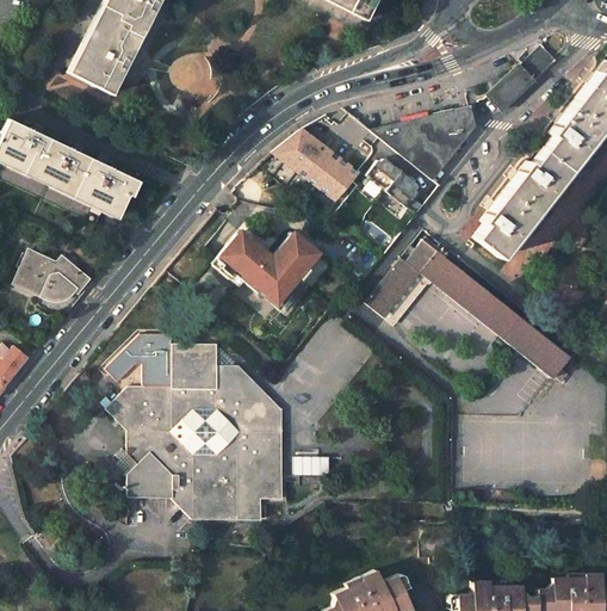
[(155,0),(111,0),(73,78),(107,94),(149,12),(155,0)]
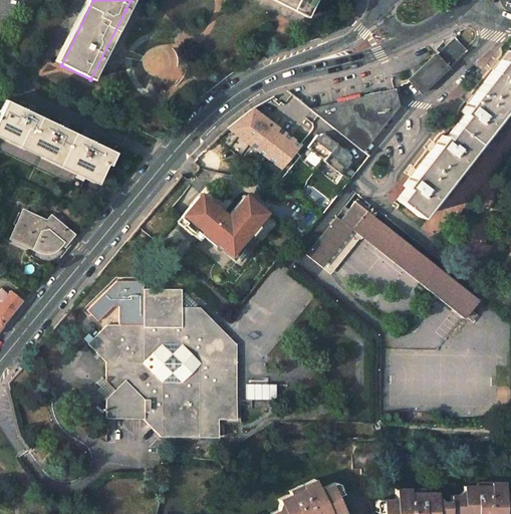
[(282,0),(309,13),(315,0),(282,0)]
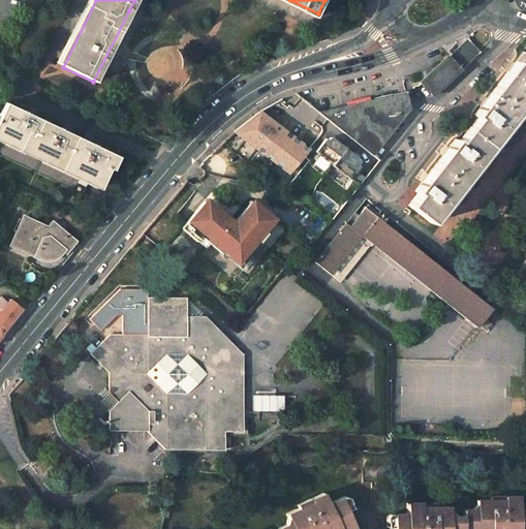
[(470,39),(421,83),(423,84),(434,97),(483,53),(470,39)]
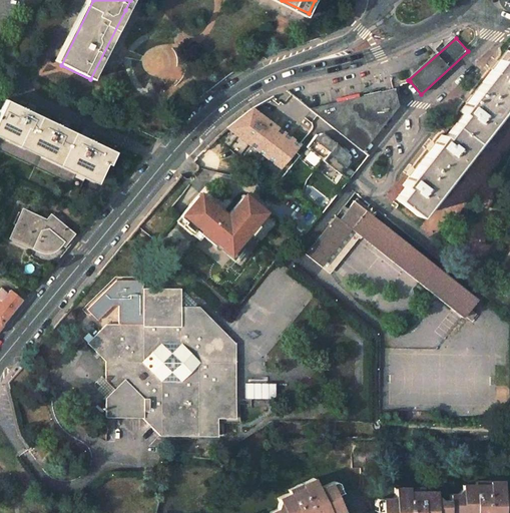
[(406,187),(398,199),(419,216),(509,100),(509,51),(461,111),(464,114),(446,137),(443,135),(403,185),(406,187)]
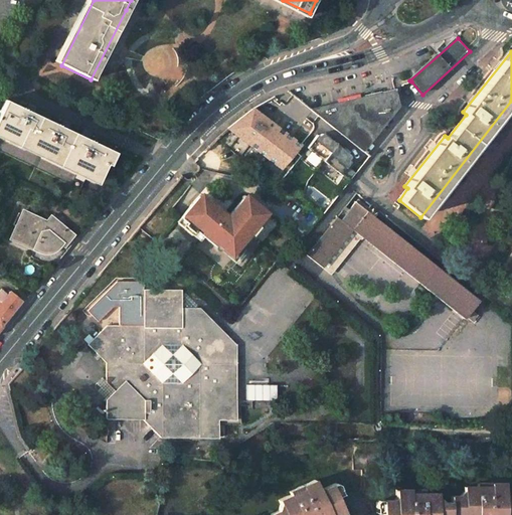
[(397,89),(312,109),(331,124),(364,151),(381,131),(401,106),(397,89)]
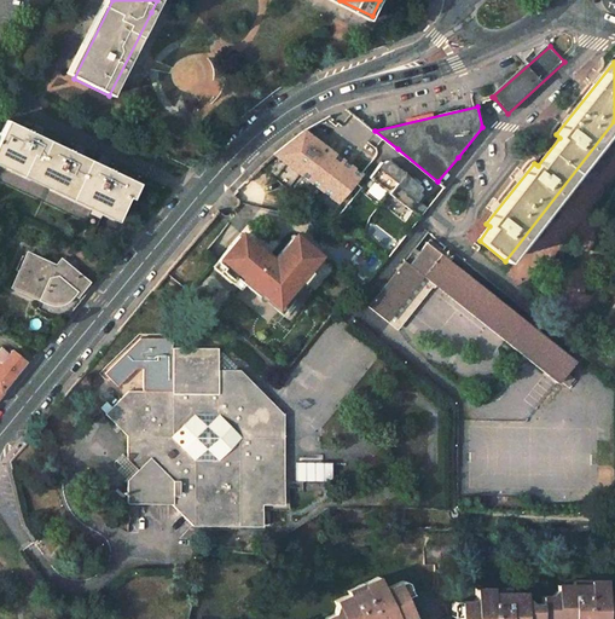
[(44,134),(7,117),(0,133),(0,156),(114,212),(122,194),(125,195),(126,192),(132,195),(139,180),(106,165),(86,155),(44,134)]
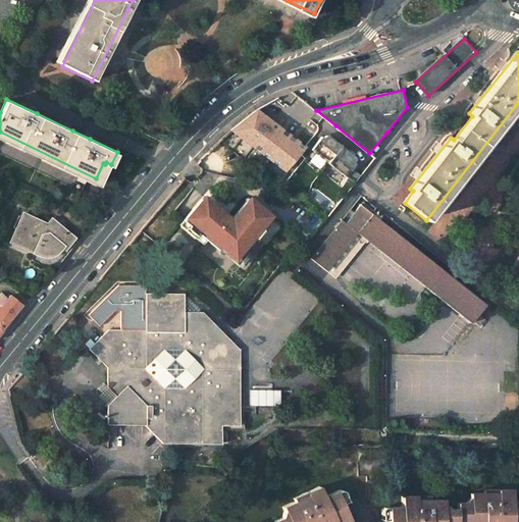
[(259,110),(234,131),(287,171),(307,147),(263,113),(277,104),(276,101),(268,106),(259,110)]
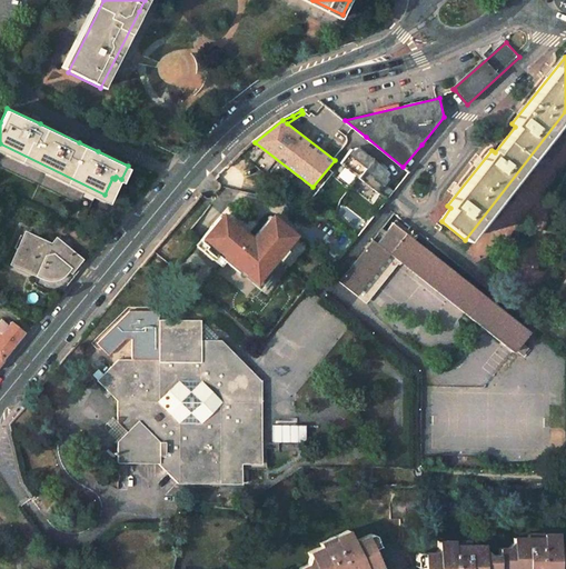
[(366,137),(348,159),(363,171),(368,166),(384,178),(378,187),(383,191),(403,167),(366,137)]
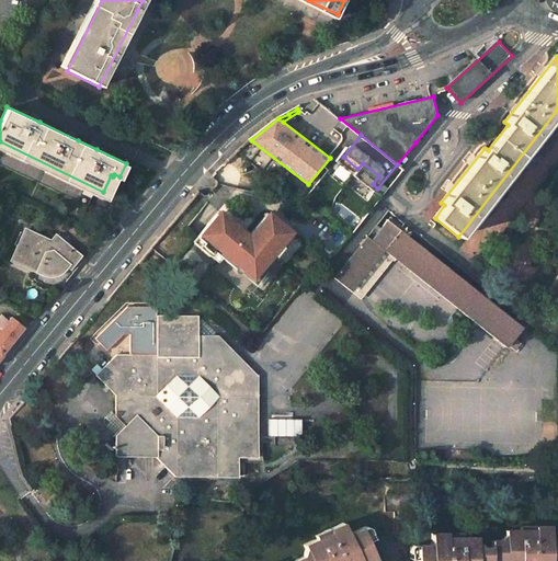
[(198,238),(236,268),(236,270),(236,271),(236,272),(237,273),(238,273),(240,273),(241,273),(243,271),(255,281),(275,258),(272,254),(291,232),(269,214),(268,214),(266,214),(265,214),(264,216),(265,217),(252,235),(250,232),(248,232),(246,231),(243,232),(234,224),(234,222),(234,221),(234,220),(232,220),(231,219),(230,219),(229,220),(228,219),(226,221),(218,215),(198,238)]
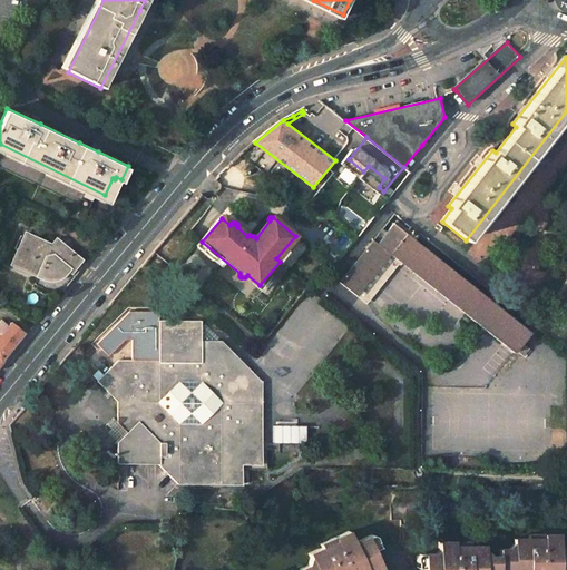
[(340,283),(339,284),(358,298),(391,256),(399,262),(515,353),(531,333),(396,226),(379,246),(374,243),(373,242),(372,242),(340,283)]
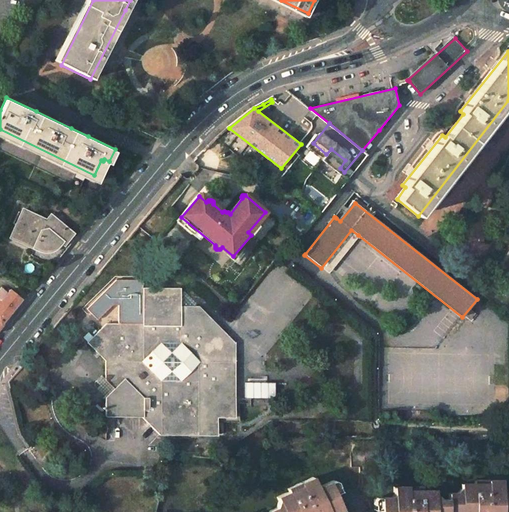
[(49,222),(26,212),(14,238),(37,249),(34,256),(54,266),(78,237),(69,230),(52,217),(49,222)]
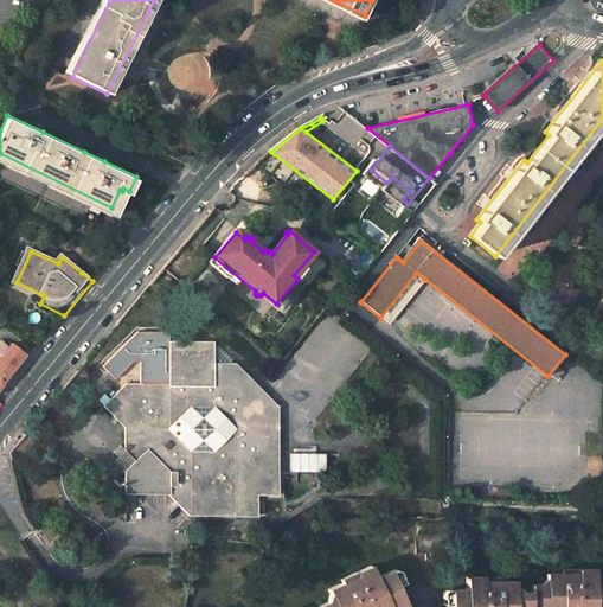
[(416,273),(380,318),(389,323),(424,279),(416,273)]
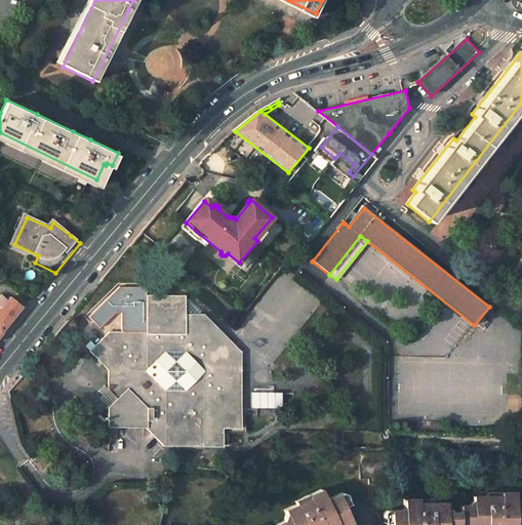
[(146,330),(147,294),(146,286),(123,286),(92,316),(103,327),(119,312),(126,313),(125,329),(146,330)]
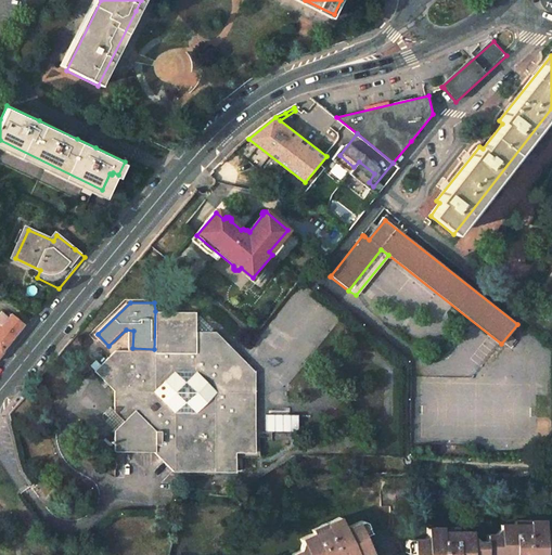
[(255,371),(216,332),(196,332),(196,311),(155,311),(154,349),(132,348),(114,348),(93,370),(113,389),(113,410),(123,420),(113,428),(113,449),(152,451),(171,472),(233,473),(234,452),(254,452),(255,371)]
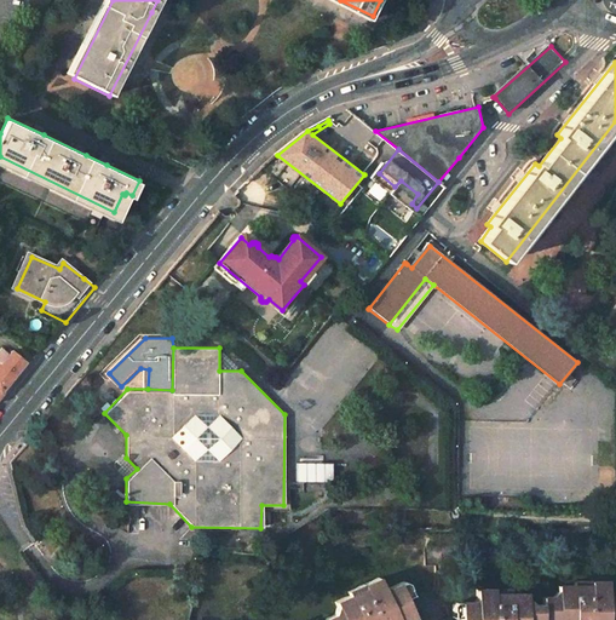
[(241,371),(219,348),(219,371),(241,371)]
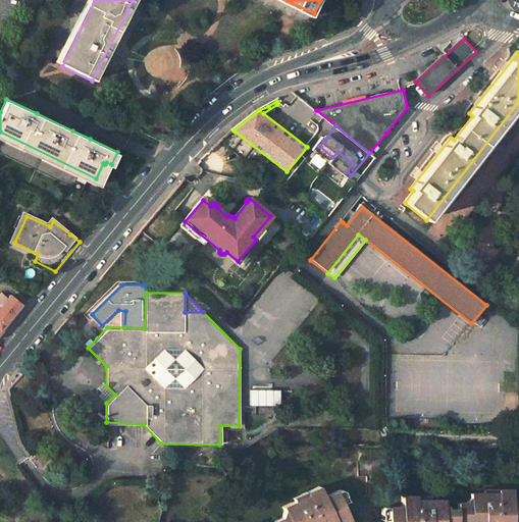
[(26,307),(13,297),(0,312),(0,337),(17,317),(26,307)]
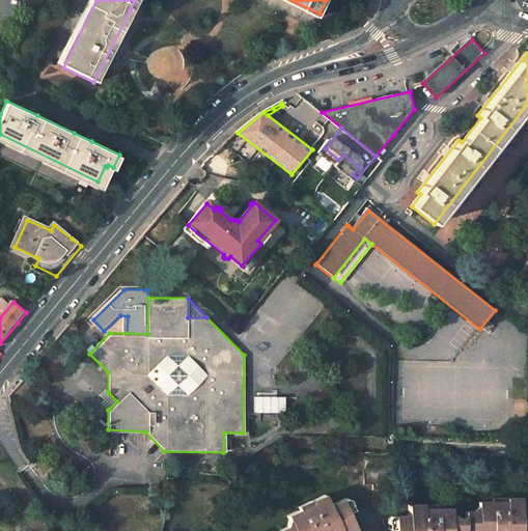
[(105,390),(96,397),(108,410),(117,401),(108,392),(105,390)]
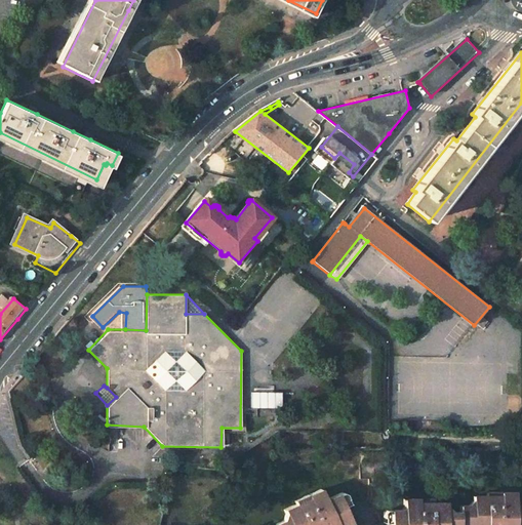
[(252,391),(252,407),(283,407),(283,391),(252,391)]
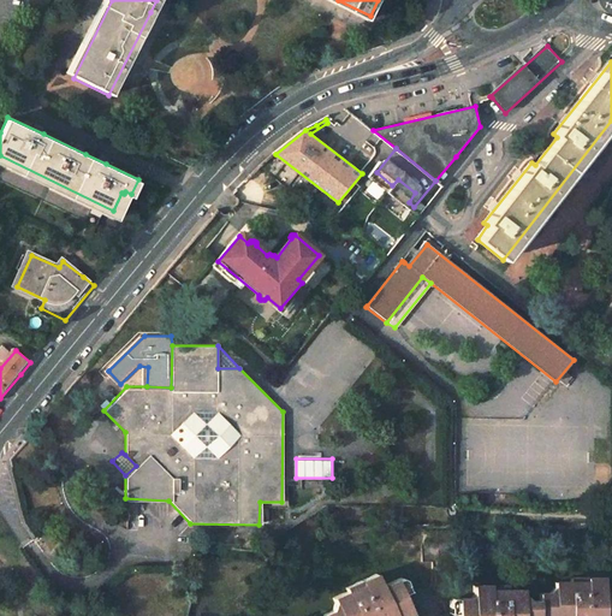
[(414,615),(406,600),(404,596),(398,582),(387,586),(387,587),(386,587),(384,587),(382,587),(380,587),(379,586),(378,585),(375,576),(360,584),(361,590),(348,594),(333,600),(337,608),(332,612),(326,615),(325,615),(414,615)]
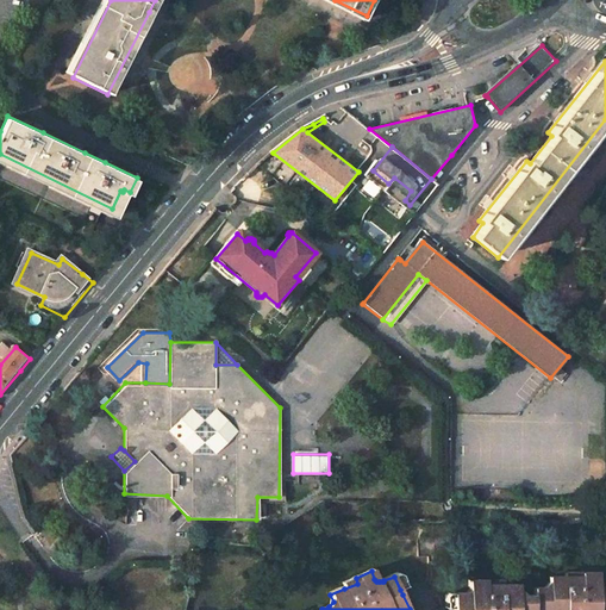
[(486,584),(470,584),(469,593),(466,596),(453,596),(453,609),(605,609),(605,590),(600,590),(598,586),(599,574),(566,572),(567,578),(550,577),(550,583),(543,590),(533,590),(533,598),(524,598),(516,593),(516,590),(503,589),(487,589),(486,584)]
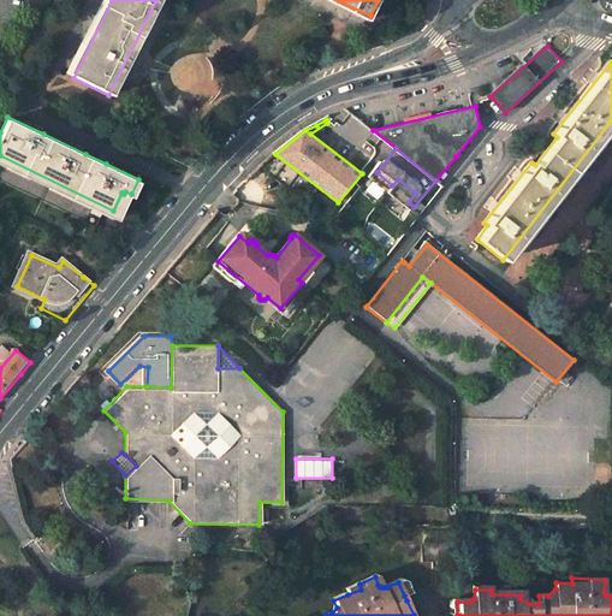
[(403,580),(398,582),(404,596),(413,592),(406,580),(403,580)]
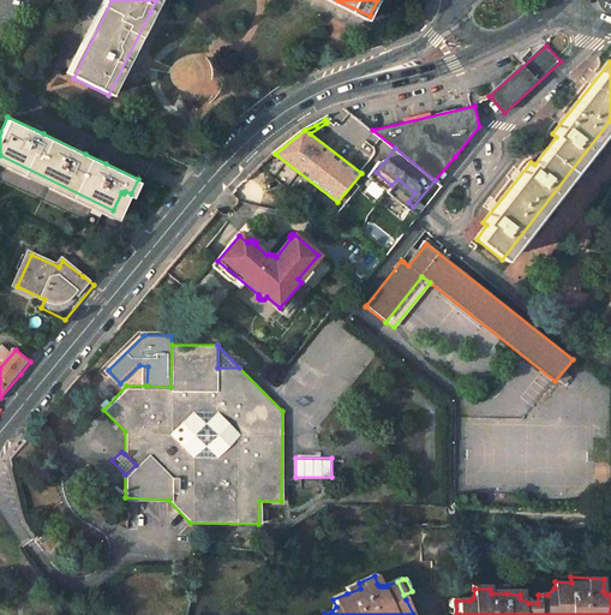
[(359,583),(346,589),(347,593),(360,589),(359,583)]
